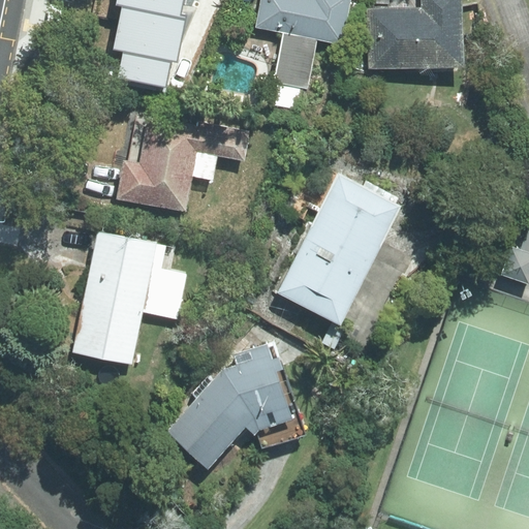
[(184,0),(118,0),(118,4),(123,5),(120,22),(184,34),(187,16),(181,14),(184,0)]
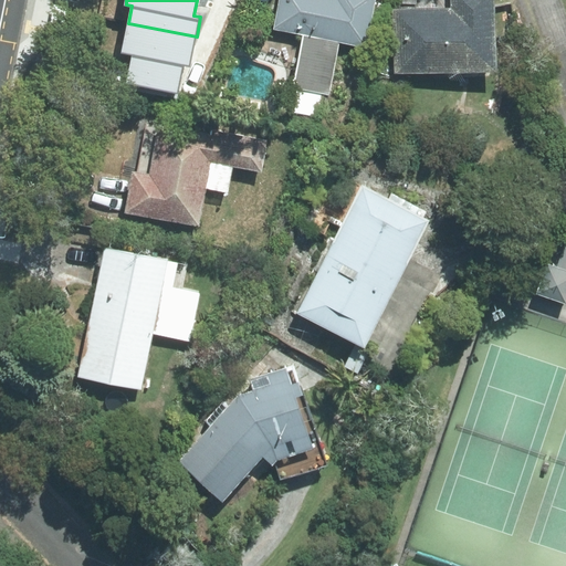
[(280,0),(274,29),(304,34),(294,87),(327,94),(338,41),(367,46),(375,0),(280,0)]
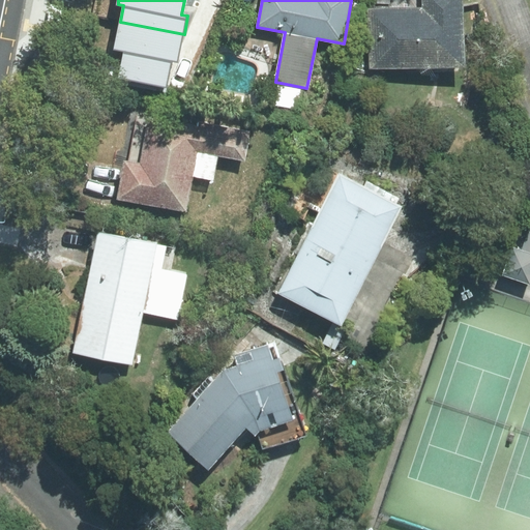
[(422,0),(423,9),(370,11),(371,67),(464,65),(462,0),(422,0)]
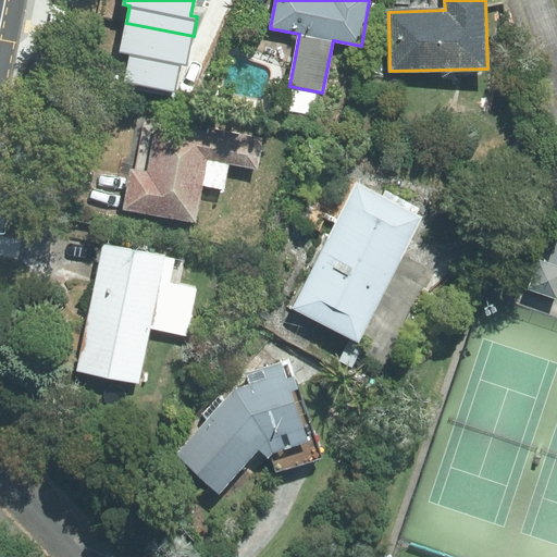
[(194,36),(126,23),(121,51),(131,53),(125,83),(175,93),(181,64),(187,66),(194,36)]
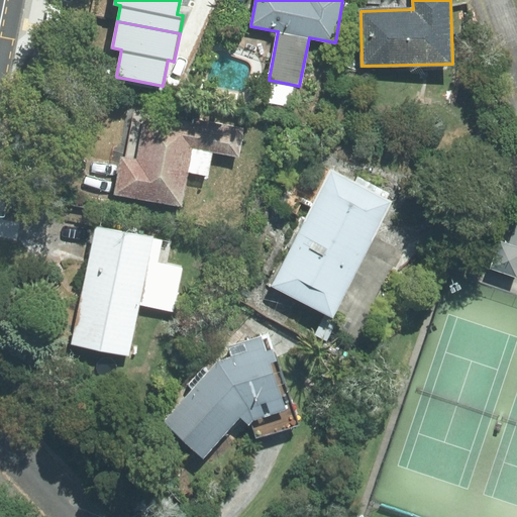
[(243,127),(145,110),(136,161),(121,158),(115,194),(182,205),(192,148),(238,157),(243,127)]
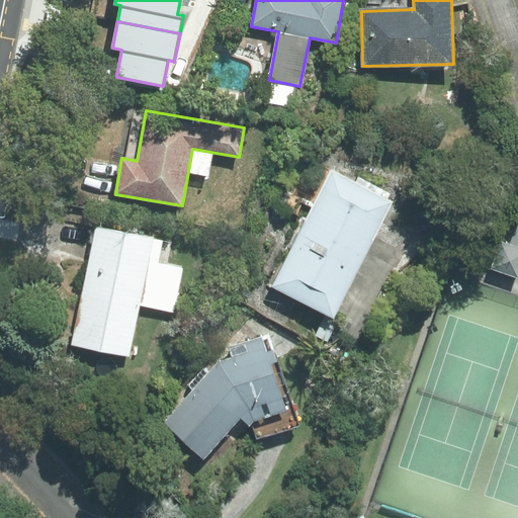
[(393,202),(332,171),(273,285),(333,317),(393,202)]
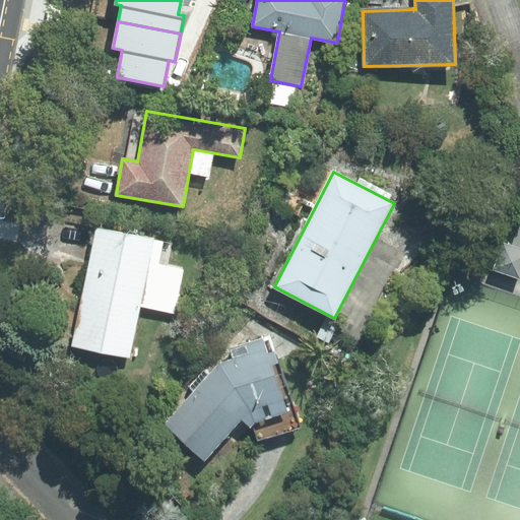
[(131,360),(142,309),(175,315),(185,267),(169,264),(172,245),(153,241),(154,238),(95,225),(70,347),(131,360)]
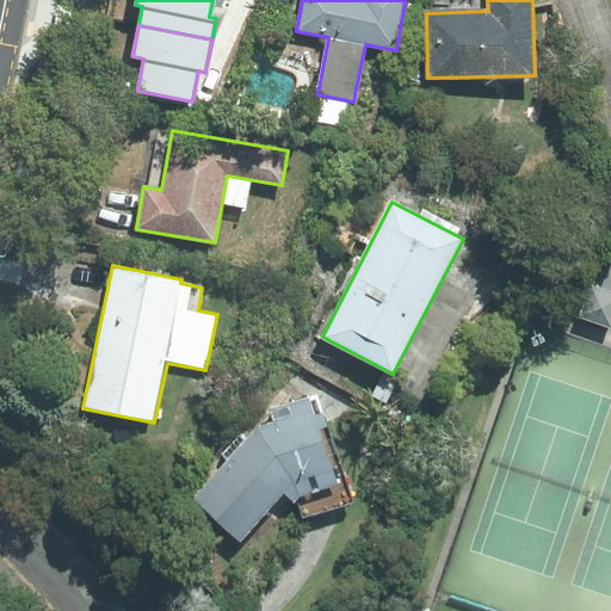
[(610,265),(603,291),(591,287),(580,318),(610,327),(610,265)]
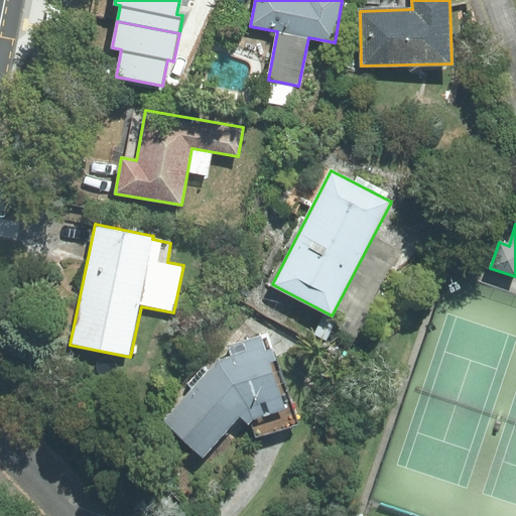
[(228,346),(231,356),(218,360),(165,420),(203,458),(240,417),(248,424),(251,421),(256,437),(298,424),(267,334),(228,346)]
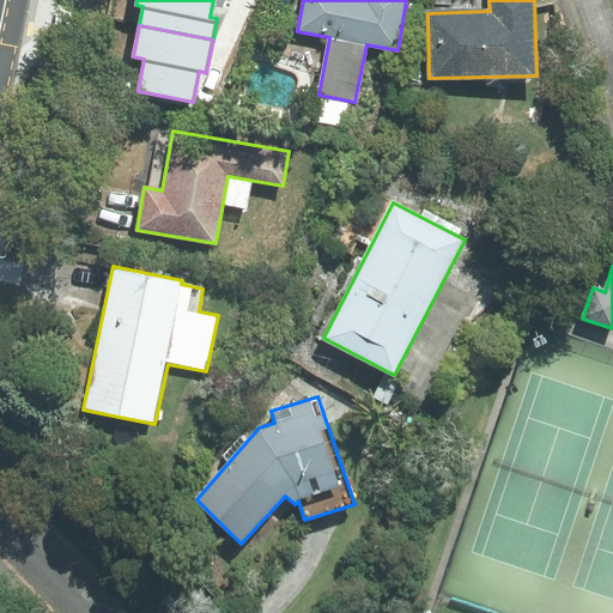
All buildings are outlined.
